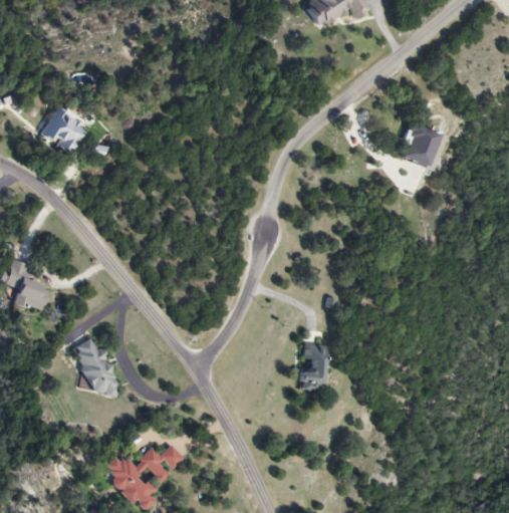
[(352,10),(356,19),(370,12),(363,0),(312,0),(306,4),(319,28),(352,10)]
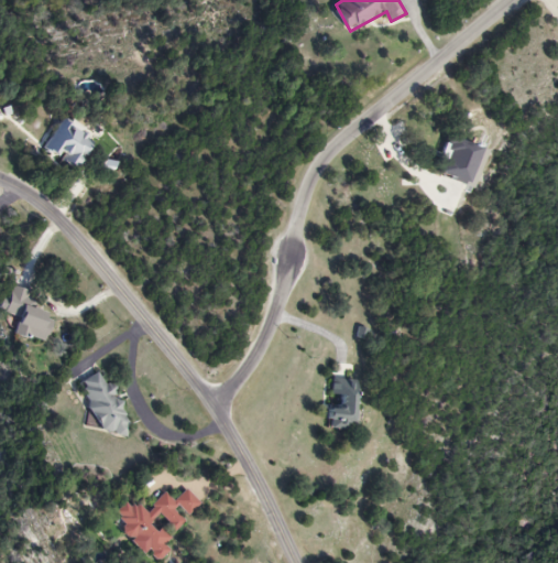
[(97,142),(64,120),(45,149),(78,170),(97,142)]
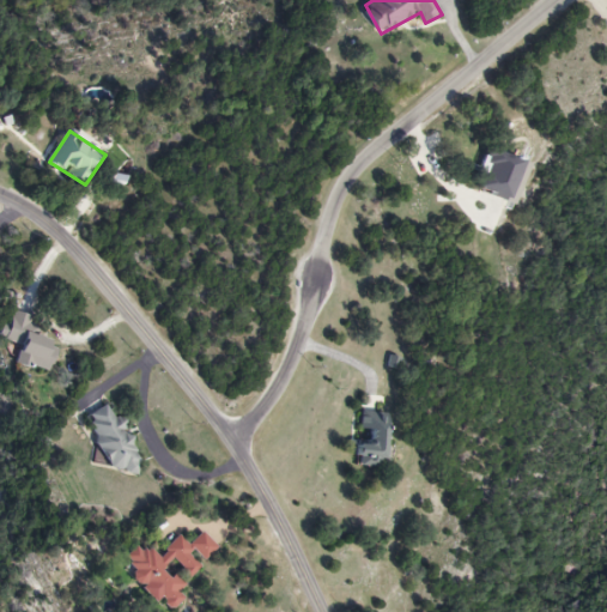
[(516,203),(529,162),(489,147),(475,188),(516,203)]
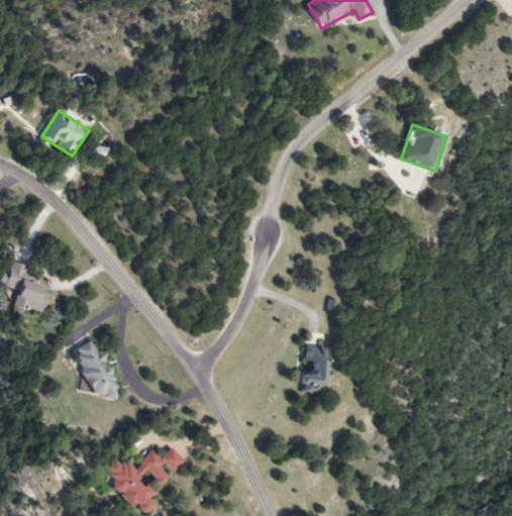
[(53,290),(27,282),(31,268),(12,262),(5,287),(17,291),(14,304),(46,313),(53,290)]
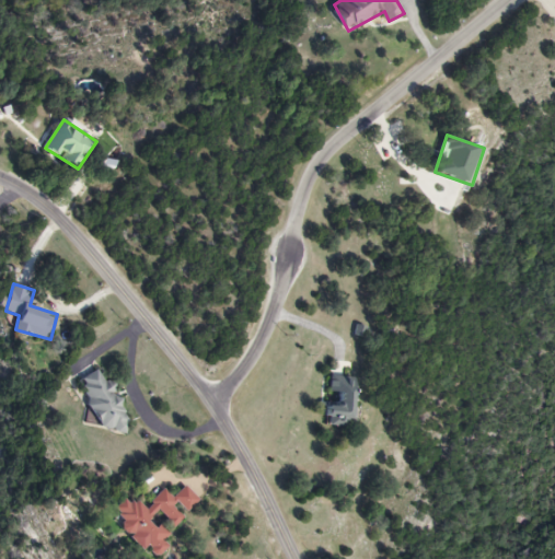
[(106,430),(114,426),(119,435),(135,428),(112,383),(108,384),(101,370),(80,382),(106,430)]
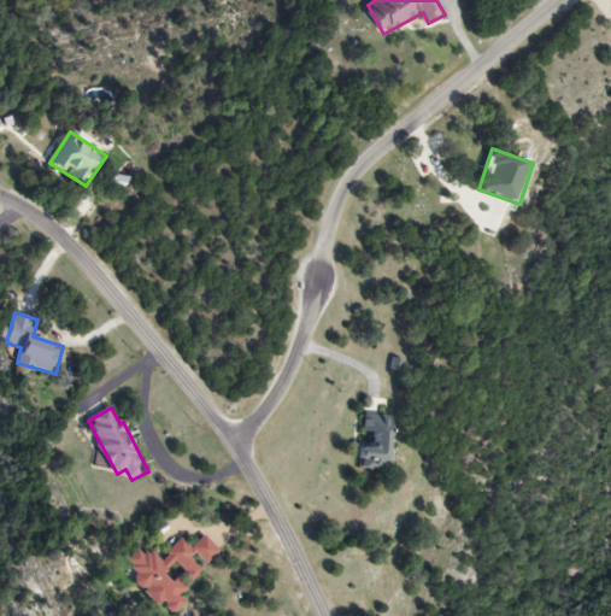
[(395,416),(368,414),(362,465),(391,468),(395,416)]
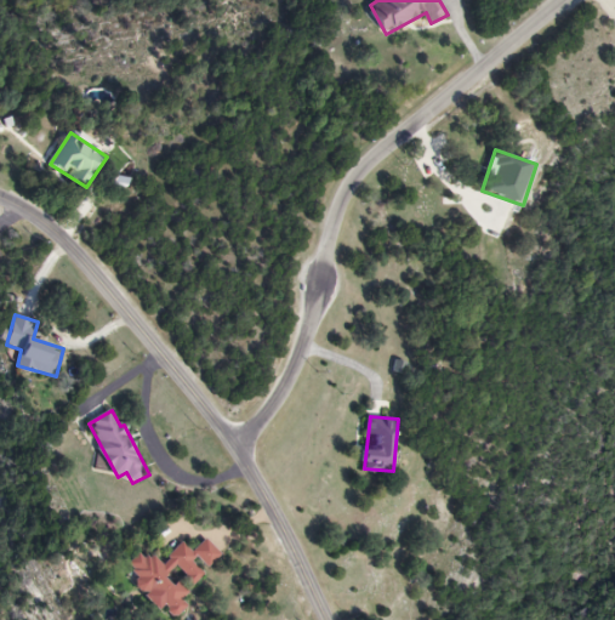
[(163,564),(154,555),(148,561),(141,553),(125,568),(174,619),(189,606),(182,598),(226,556),(210,539),(195,552),(186,542),(163,564)]
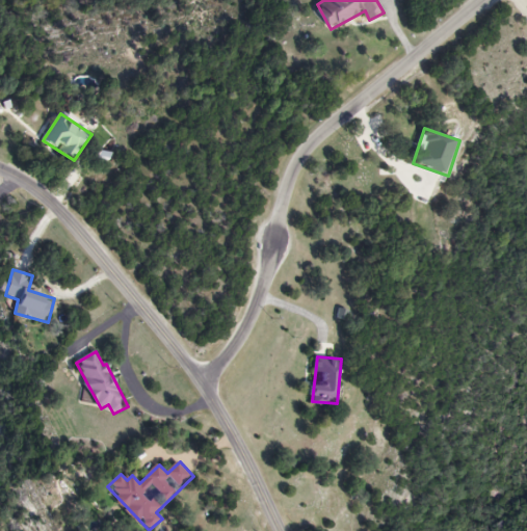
All buildings are outlined.
